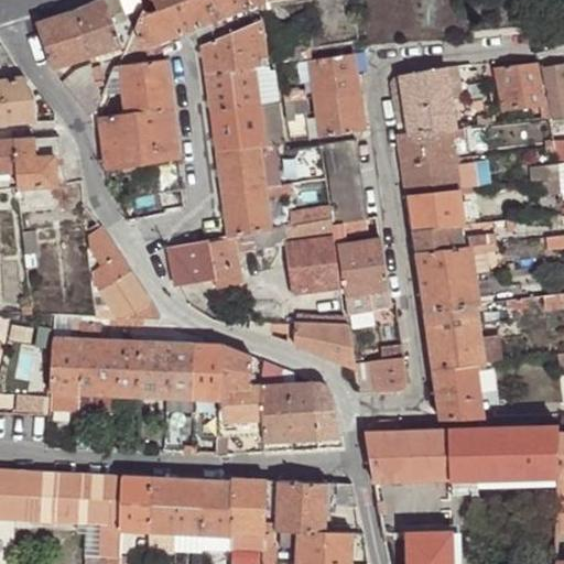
[(139,0),(100,0),(75,10),(88,56),(122,46),(119,34),(134,26),(141,15),(142,12),(139,0)]
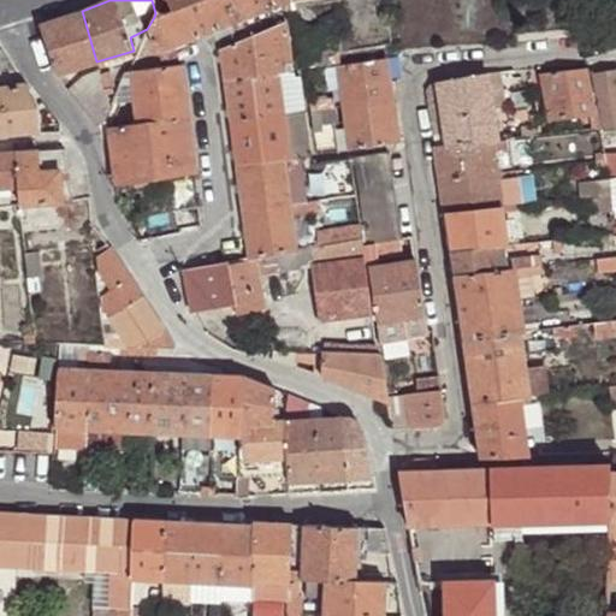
[(147,29),(149,33),(157,52),(158,52),(201,35),(184,0),(161,0),(160,4),(166,6),(169,16),(160,19),(154,17),(147,29)]
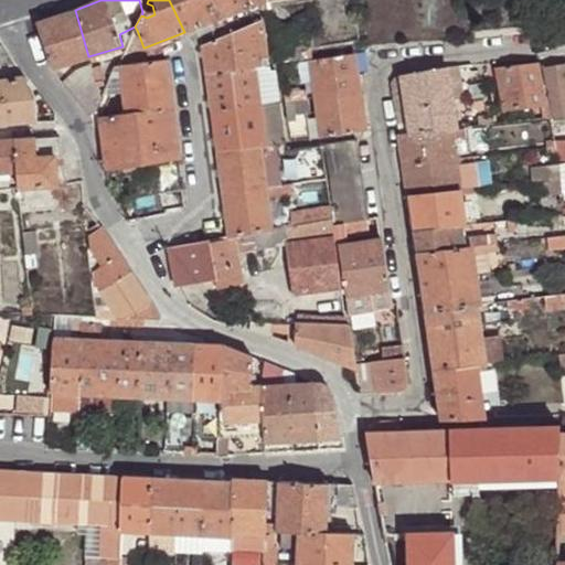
[(210,0),(169,0),(184,32),(216,19),(210,0)]
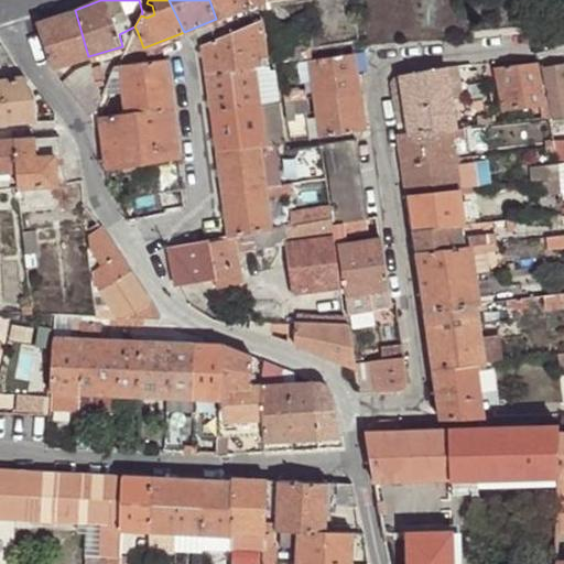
[(209,0),(216,19),(263,0),(209,0)]
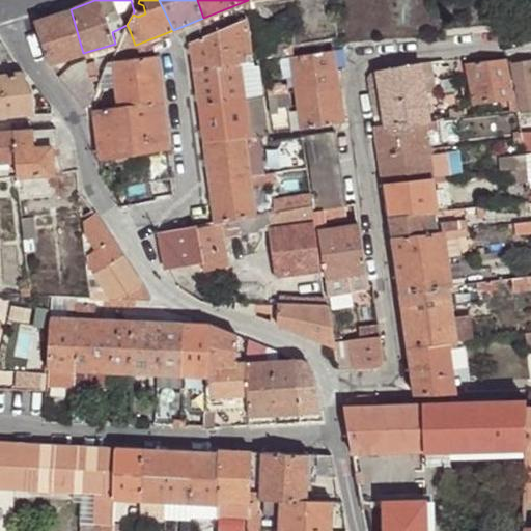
[(34,23),(49,63),(83,53),(71,9),(34,23)]
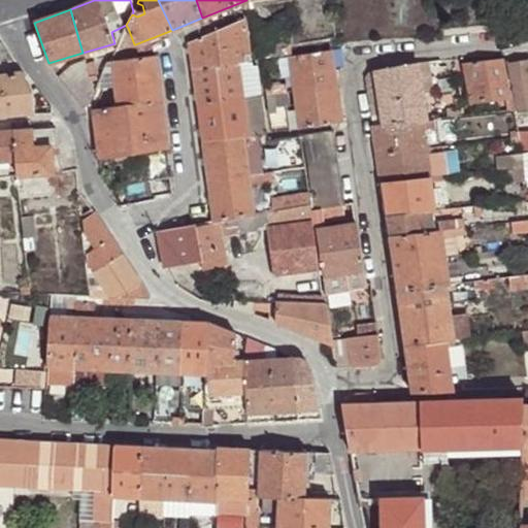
[(243,19),(218,30),(222,64),(239,62),(244,61),(243,55),(250,54),(245,21),(243,19)]
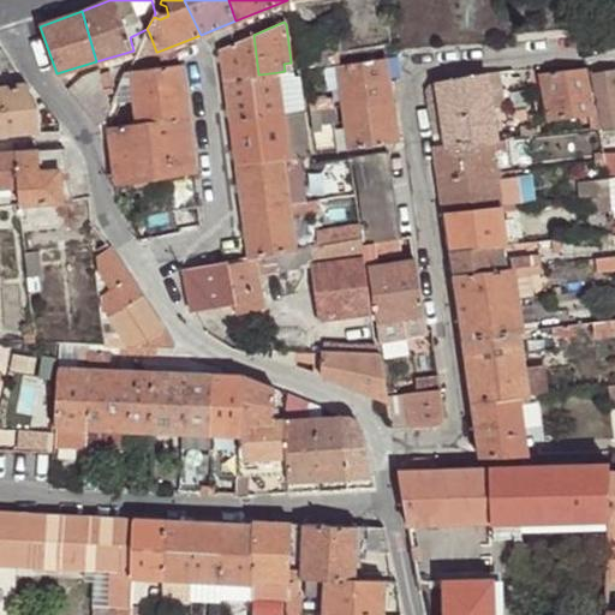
[(149,33),(131,71),(132,71),(160,67),(157,52),(156,52),(149,33)]
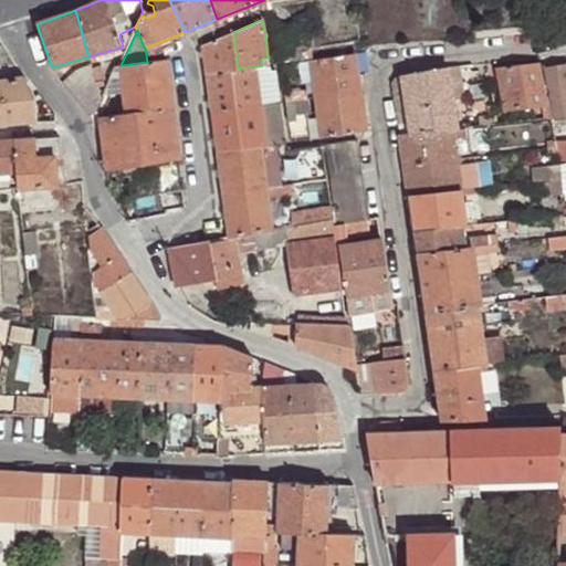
[(238,69),(233,32),(203,44),(208,73),(238,69)]
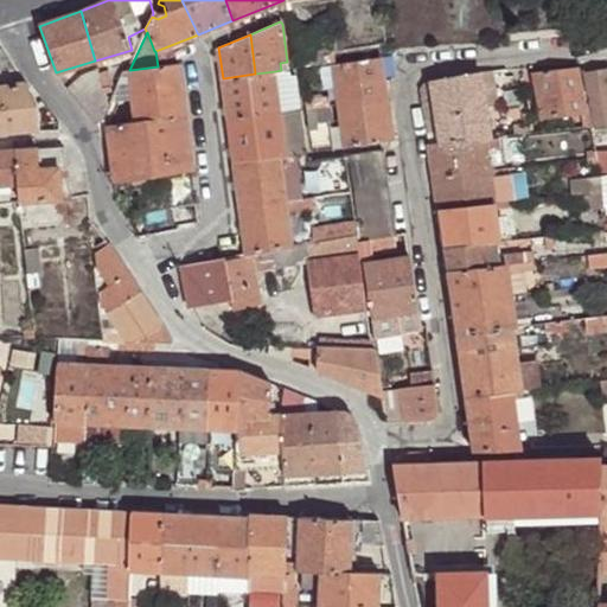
[(340,36),(326,37),(328,55),(332,55),(343,52),(340,36)]
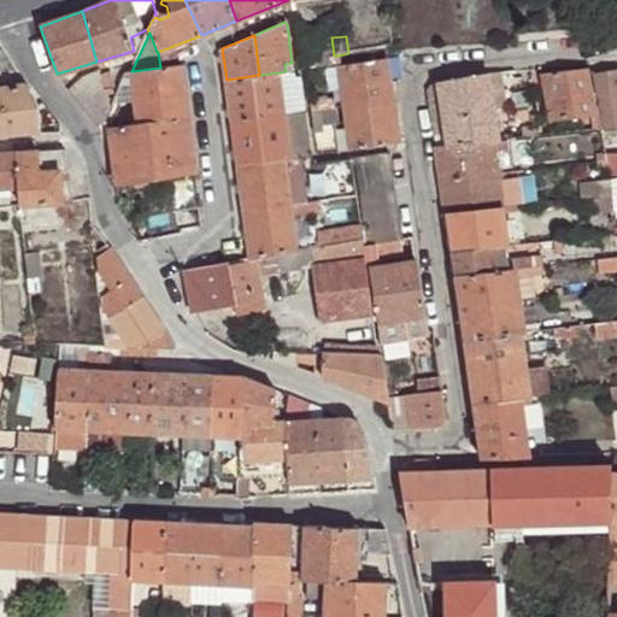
[(344,107),(392,100),(386,58),(338,65),(344,107)]
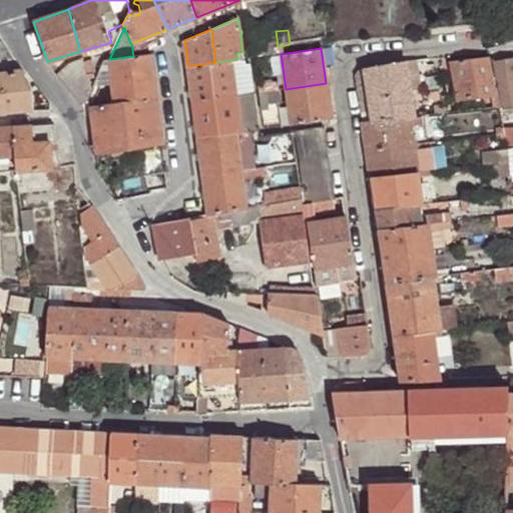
[(116,104),(156,98),(151,53),(133,56),(110,59),(116,104)]
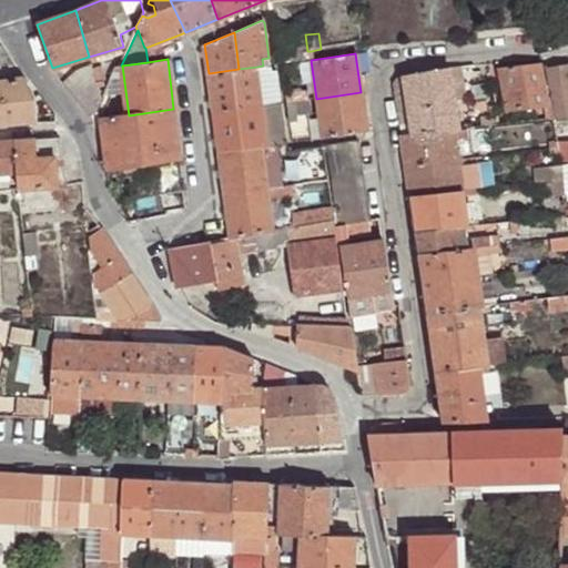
[(504,112),(547,105),(541,68),(541,62),(497,69),(504,112)]
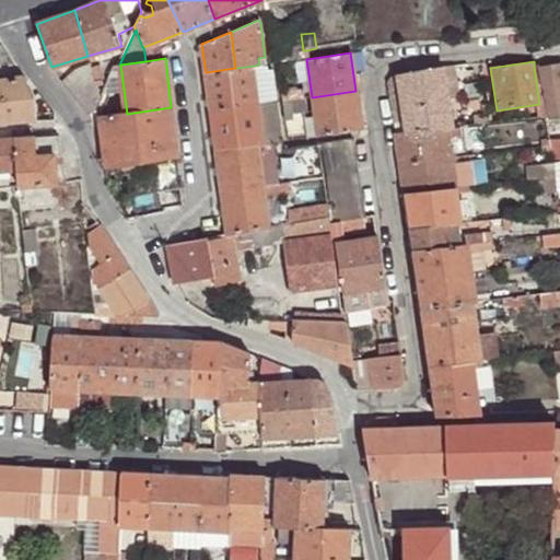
[(547,119),(559,117),(559,62),(538,66),(547,119)]
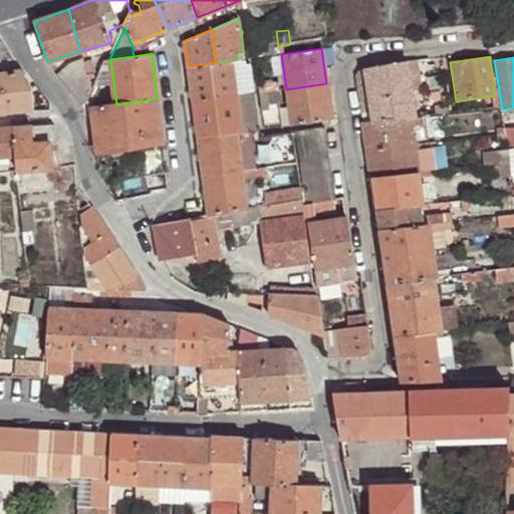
[(87,103),(88,104),(92,94),(88,80),(88,79),(88,76),(83,62),(83,58),(68,64),(57,75),(72,92),(84,107),(87,103)]
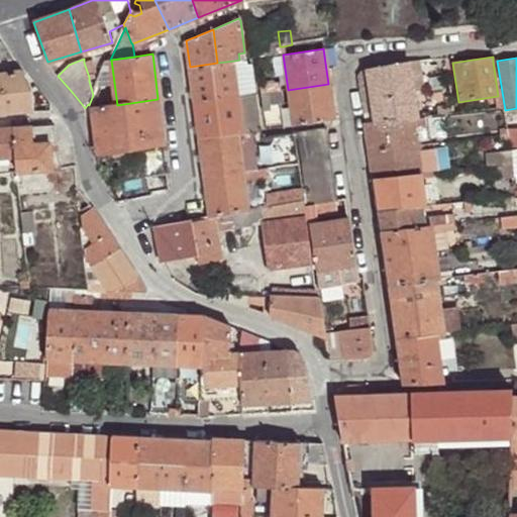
[(92,61),(84,63),(89,77),(94,75),(96,74),(92,61)]
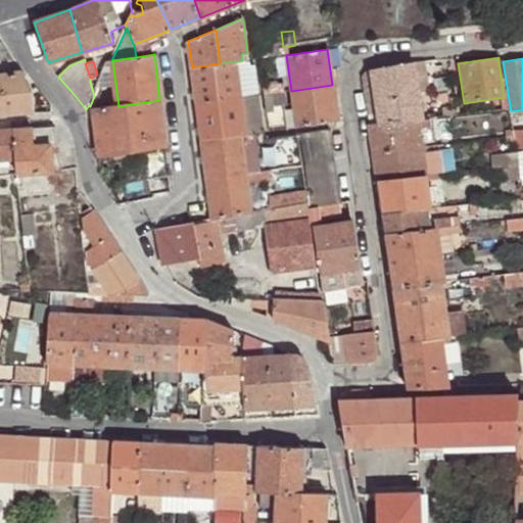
[(238,67),(237,61),(220,63),(192,67),(196,103),(241,97),(238,67)]
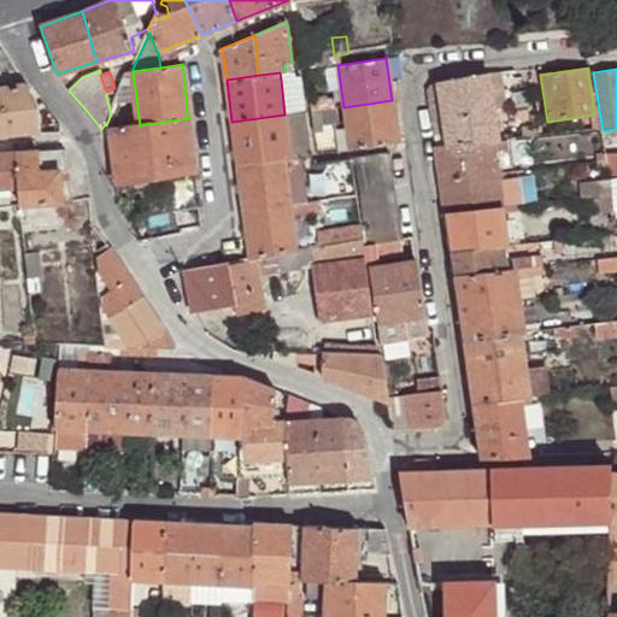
[(488,74),(493,111),(506,109),(500,72),(488,74)]
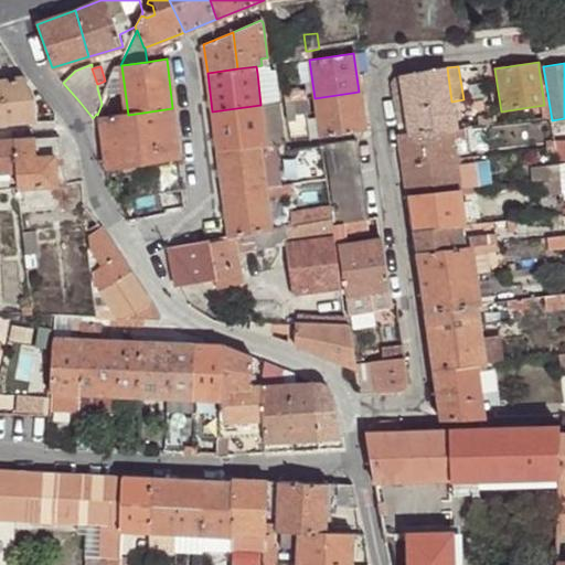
[(406,110),(409,132),(450,128),(456,128),(451,102),(447,67),(402,75),(404,95),(406,110)]
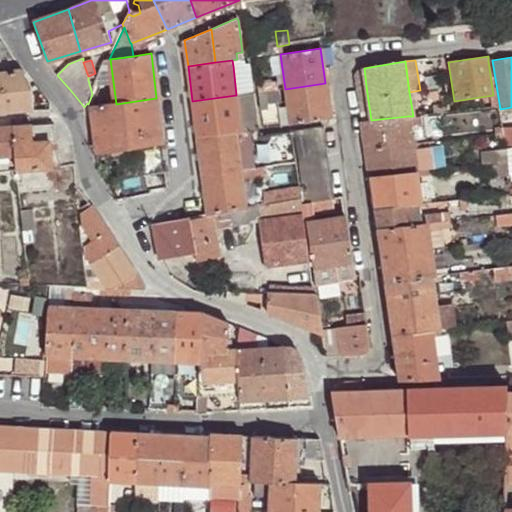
[(355,79),(356,88),(366,86),(364,68),(360,69),(356,73),(355,79)]
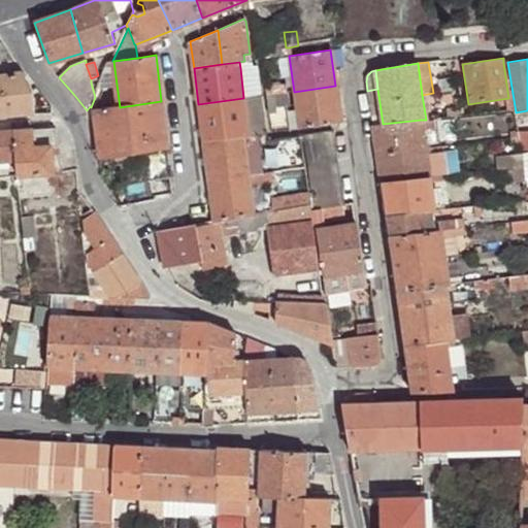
[(33,91),(23,71),(2,74),(0,74),(0,114),(1,116),(36,112),(35,103),(33,91)]
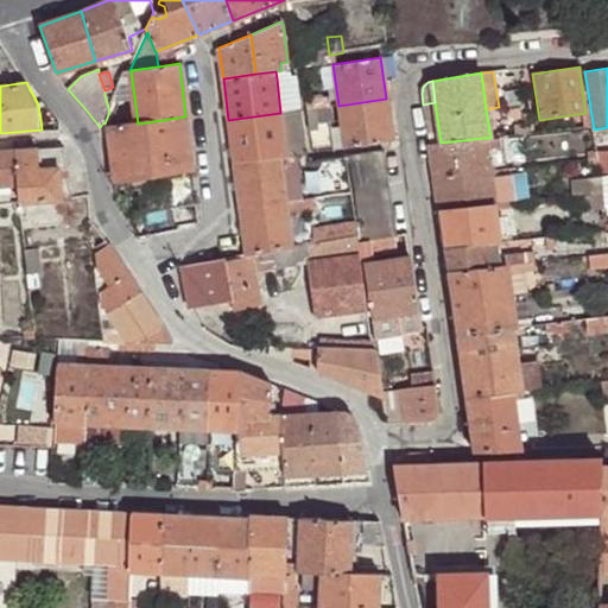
[(517,90),(505,93),(506,107),(519,105),(517,90)]
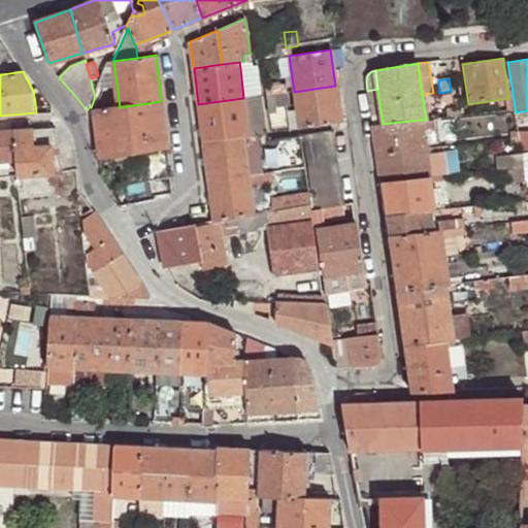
[(265,87),(267,99),(288,93),(287,83),(265,87)]
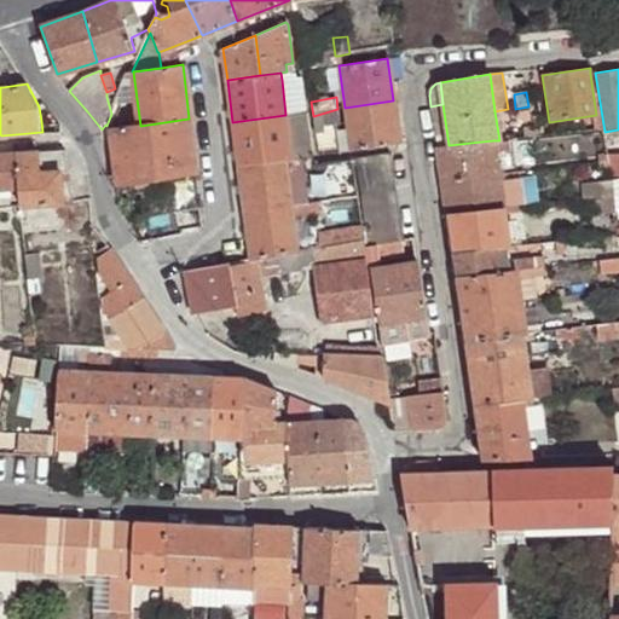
[(400,143),(393,100),(345,108),(351,150),(400,143)]
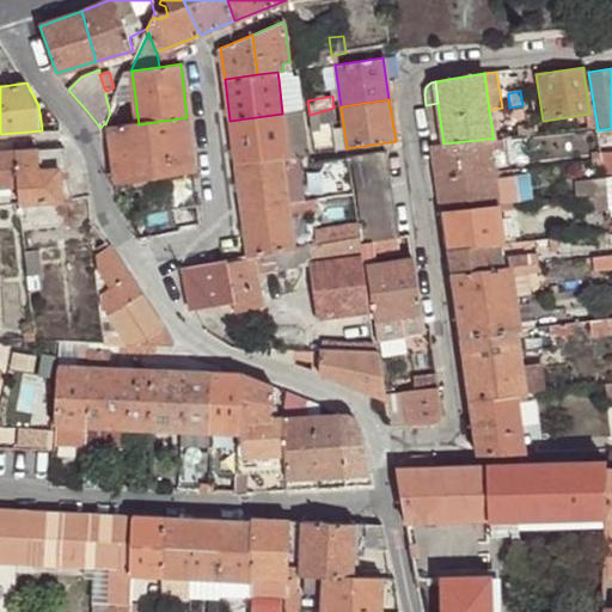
[(426,105),(429,122),(440,120),(438,103),(426,105)]
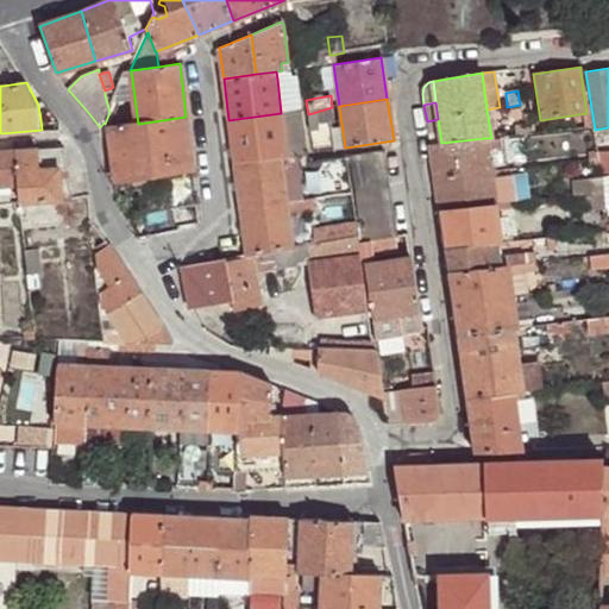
[(308,114),(309,124),(316,123),(334,120),(332,107),(308,114)]
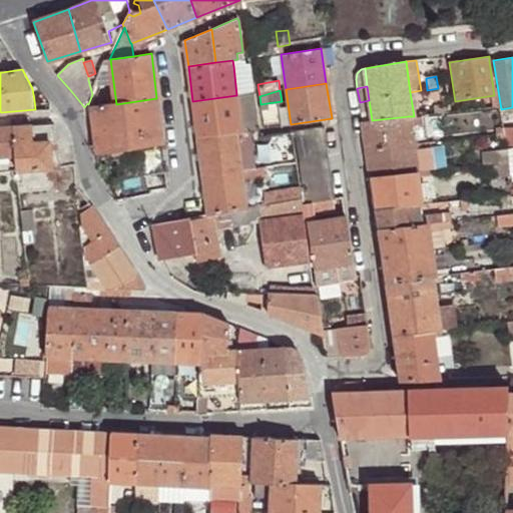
[(259,128),(254,93),(236,95),(192,101),(197,136),(241,129),(241,130),(249,129),(259,128)]
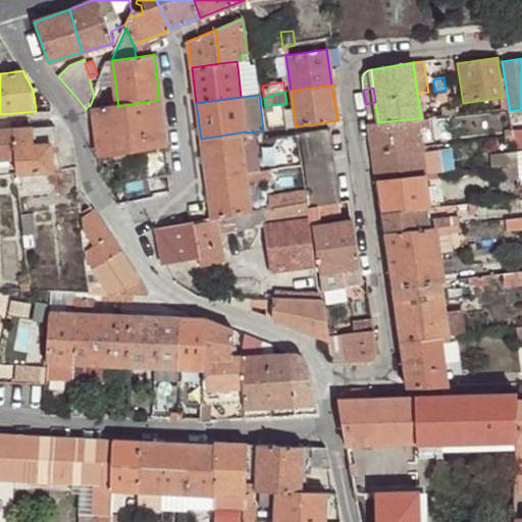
[(165,144),(159,100),(118,106),(112,107),(93,109),(99,154),(112,152),(165,144)]
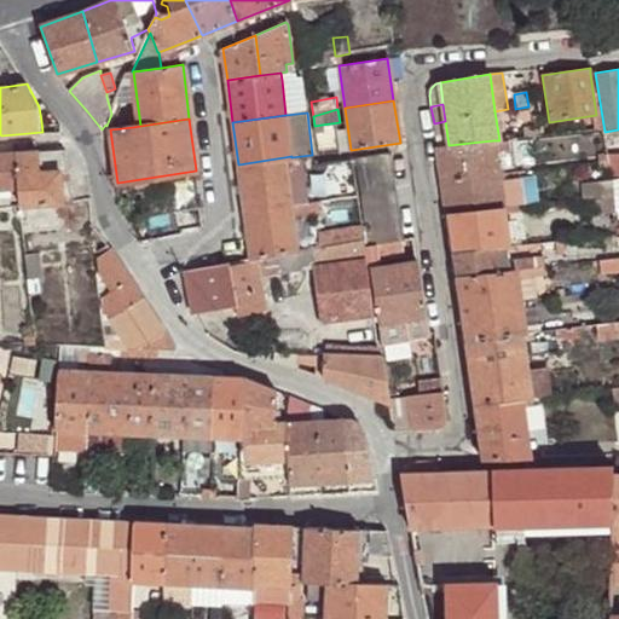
[(58,122),(56,120),(41,121),(42,132),(58,131),(58,122)]
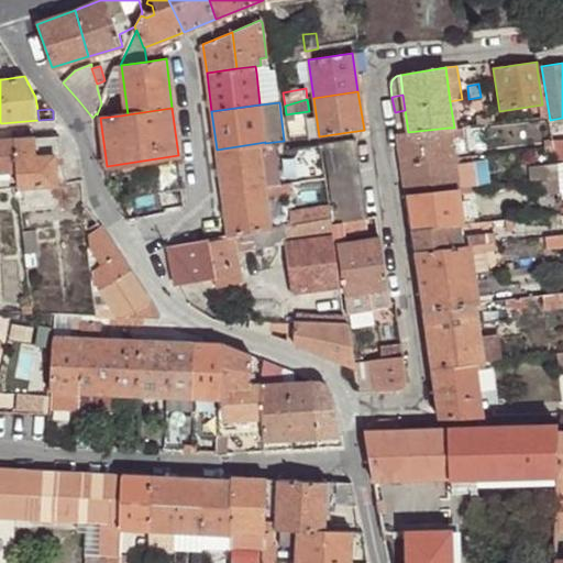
[(395,112),(398,133),(408,132),(405,110),(395,112)]
